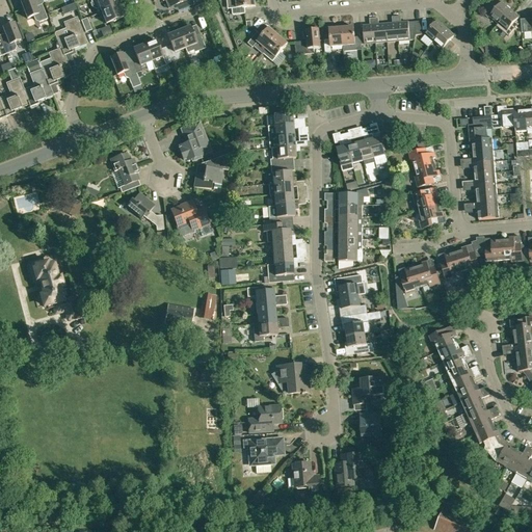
[(36,7),(32,0),(25,0),(21,2),(27,19),(33,17),(35,21),(38,23),(47,19),(42,5),(36,7)]
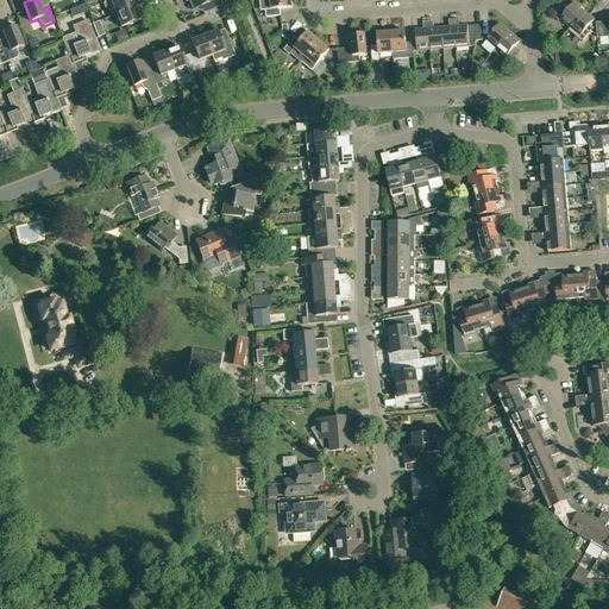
[(117,14),(136,7),(136,5),(137,5),(138,4),(136,0),(104,0),(106,4),(104,4),(105,8),(111,11),(114,10),(117,14)]
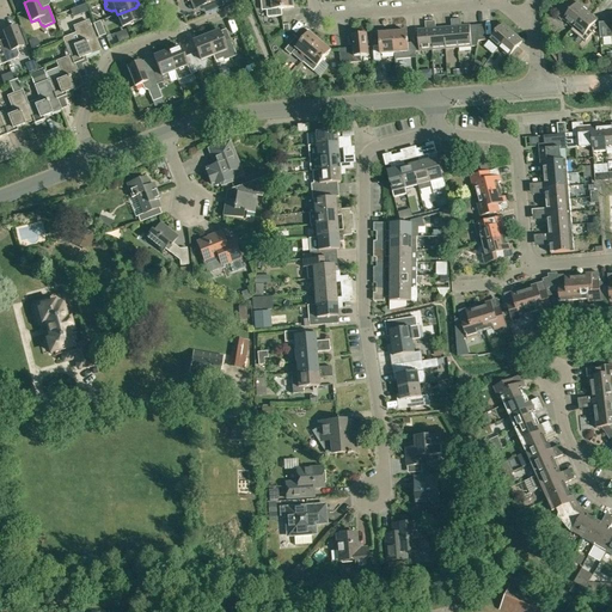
[(185,0),(187,2),(189,1),(193,10),(202,6),(204,13),(218,8),(214,0),(185,0)]
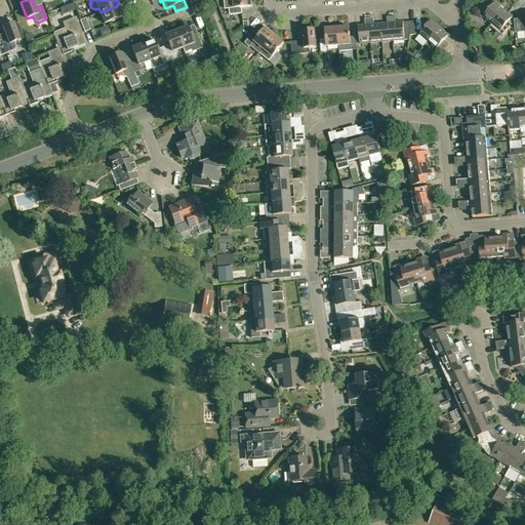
[(229,3),(230,15),(242,13),(241,7),(251,7),(250,0),(233,0),(234,3),(229,3)]
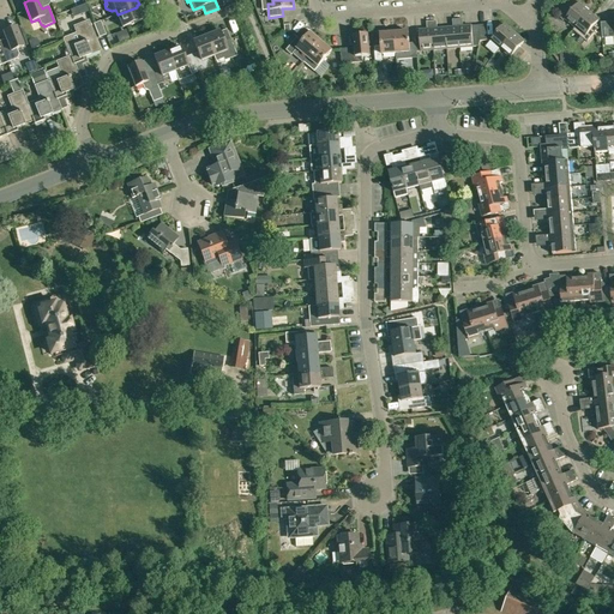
[(565,19),(575,28),(589,12),(578,4),(573,10),(567,5),(558,17),(563,22),(565,19)]
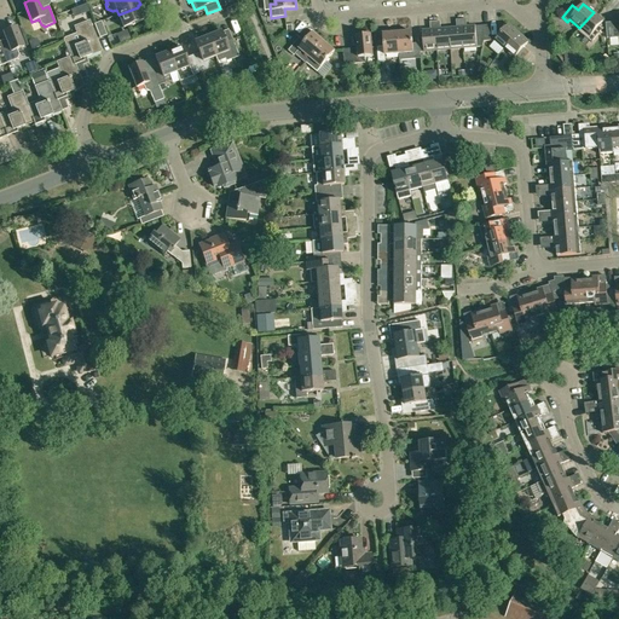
[(143,21),(138,7),(119,15),(123,28),(143,21)]
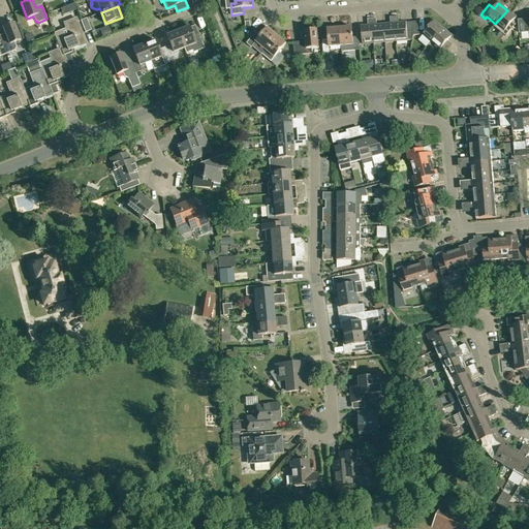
[(509,25),(512,22),(516,18),(507,10),(495,24),(493,27),(504,37),(512,28),(509,25)]
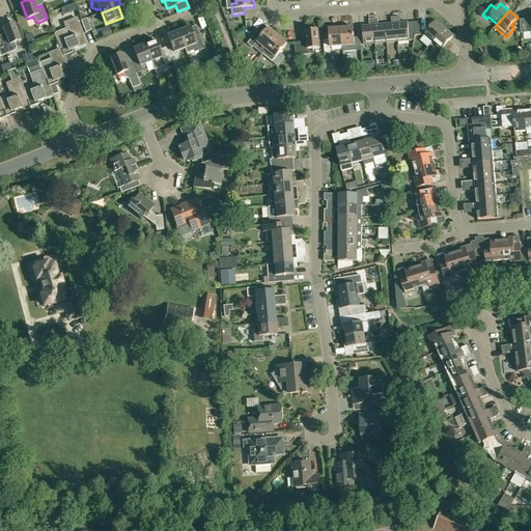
[(386,43),(397,42),(395,17),(391,18),(392,24),(385,25),(386,43)]
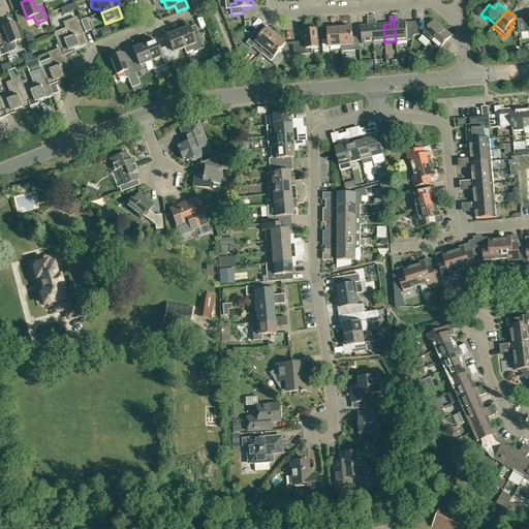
[(413,35),(412,22),(399,23),(398,17),(394,17),(396,41),(412,40),(413,35)]
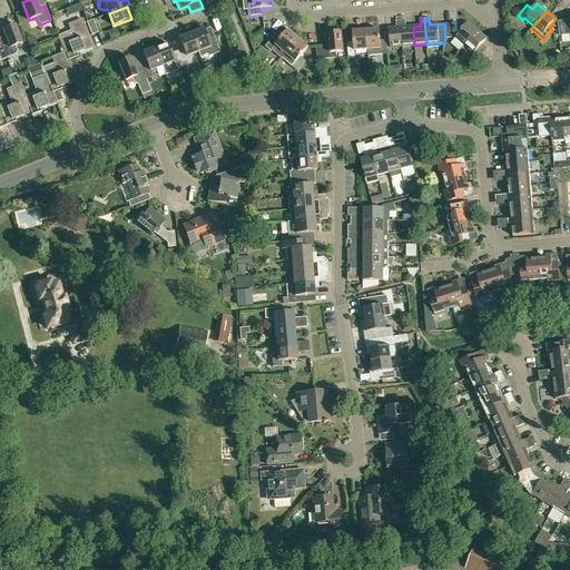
[(87,22),(91,35),(99,32),(94,19),(87,22)]
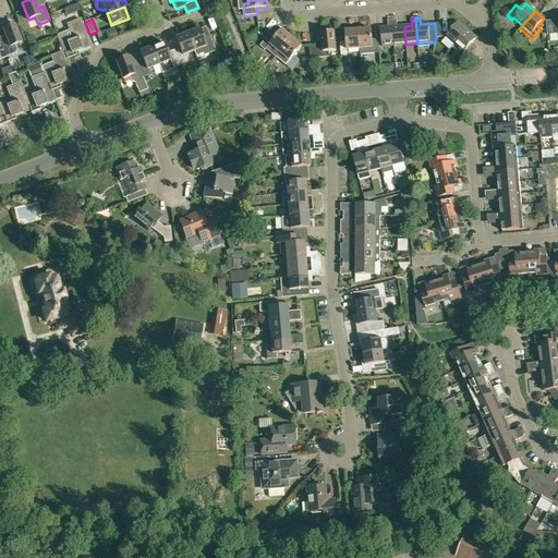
[(60,41),(64,51),(68,59),(76,56),(75,52),(91,46),(81,20),(68,24),(72,36),(60,41)]
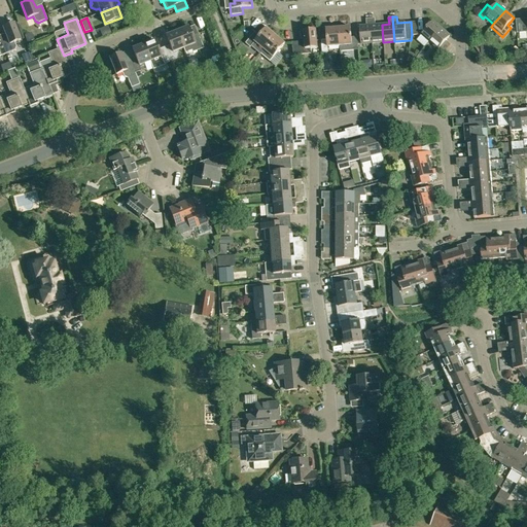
[(373,43),(371,19),(366,20),(366,26),(359,27),(361,44),(373,43)]
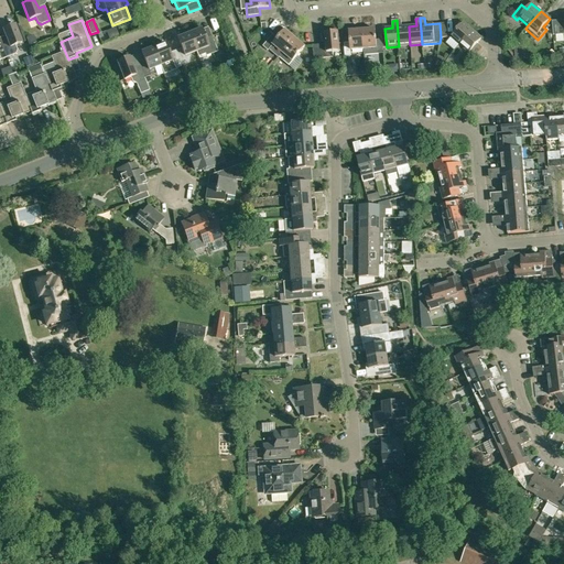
[(399,46),(410,45),(409,26),(401,26),(401,20),(397,20),(399,46)]
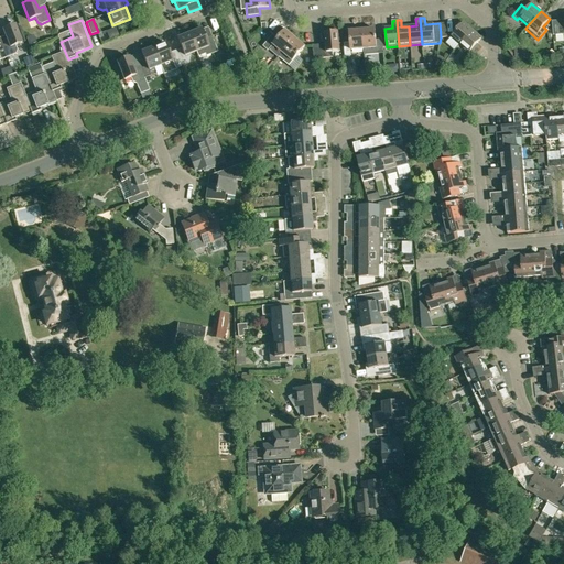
[(451,36),(459,45),(473,30),(463,22),(451,36)]
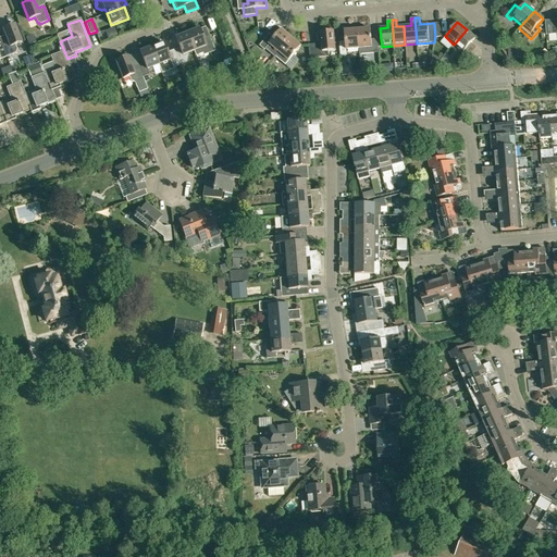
[(2,29),(5,36),(7,39),(0,41),(7,57),(15,53),(17,49),(15,45),(22,42),(15,24),(2,29)]
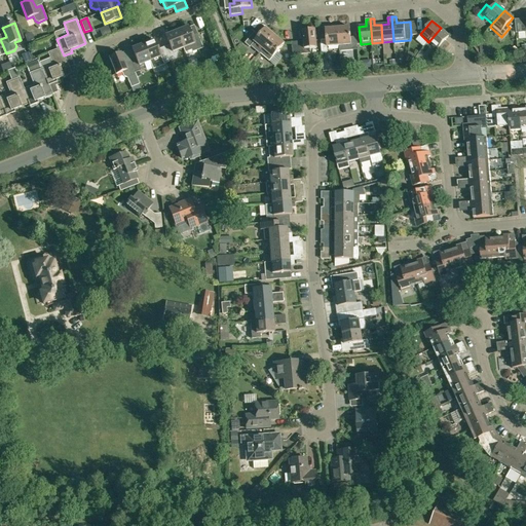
[(177,31),(183,47),(185,52),(191,50),(192,52),(202,48),(197,34),(191,36),(188,27),(177,31)]
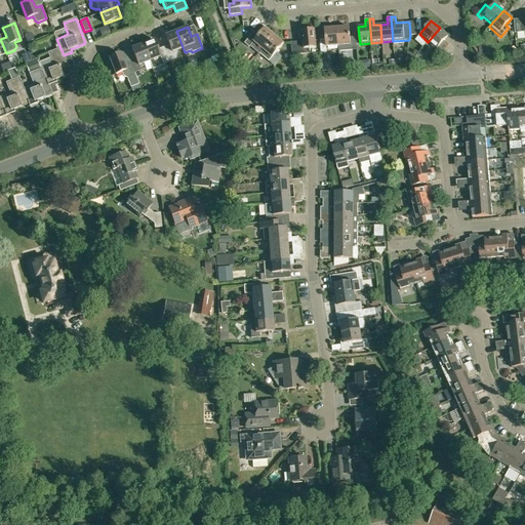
[(315,30),(314,30),(314,27),(303,28),(303,31),(304,41),(297,42),(298,54),(310,53),(310,48),(316,48),(315,30)]
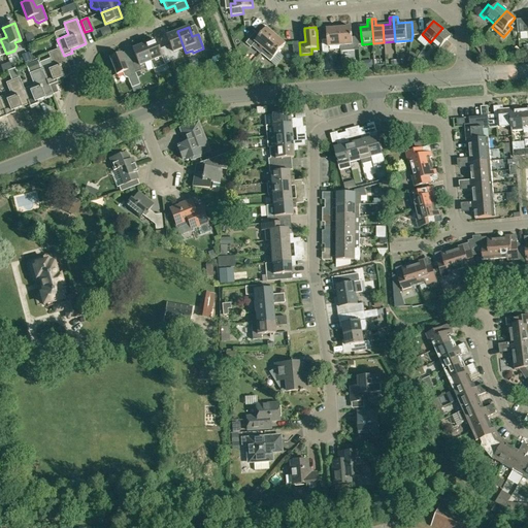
[(351,27),(339,28),(340,46),(353,45),(354,56),(360,55),(358,37),(352,37),(351,27)]
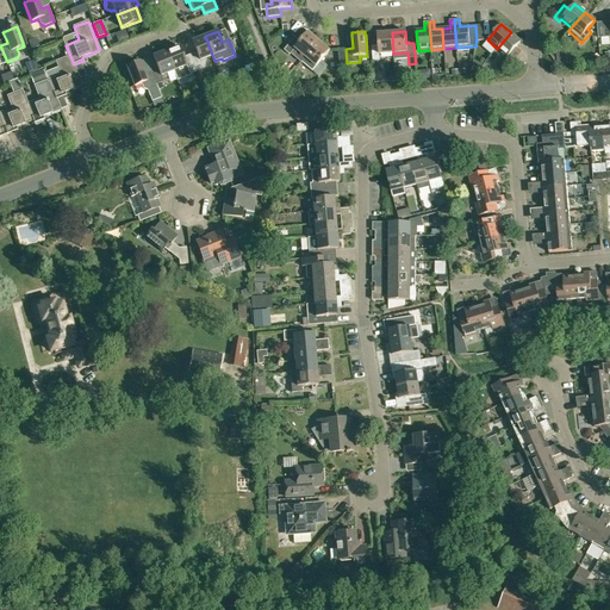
[(300,42),(296,37),(284,50),(290,55),(296,49),(305,57),(319,42),(309,32),(300,42)]
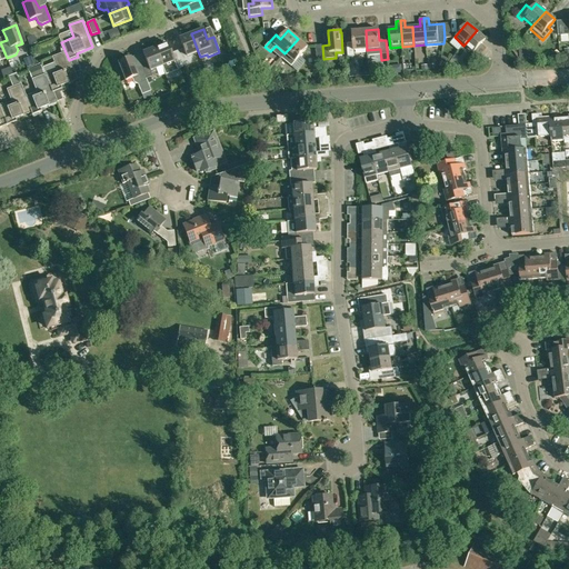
[(353,51),(367,50),(366,30),(352,31),(353,42),(347,43),(348,57),(355,57),(353,51)]
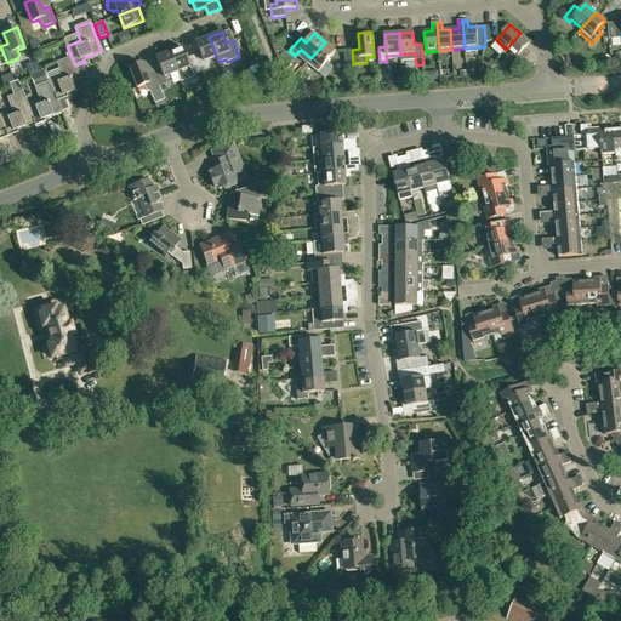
[(530,53),(524,49),(530,43),(520,33),(506,50),(517,58),(514,60),(520,64),(530,53)]
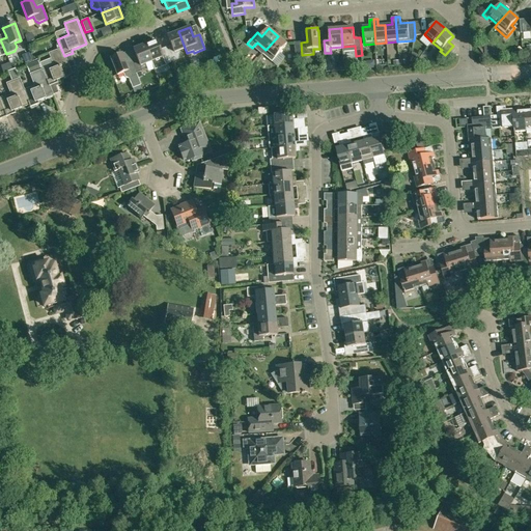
[(185,48),(178,31),(167,35),(171,46),(165,48),(171,62),(179,59),(180,55),(179,51),(185,48)]
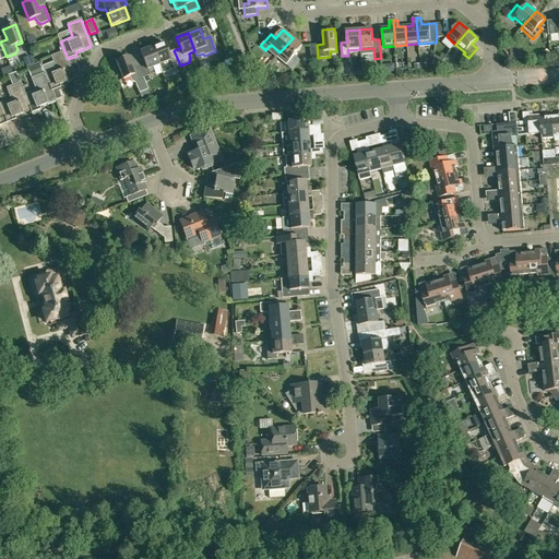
[(293,38),(280,52),(276,57),(286,66),(302,47),(293,38)]
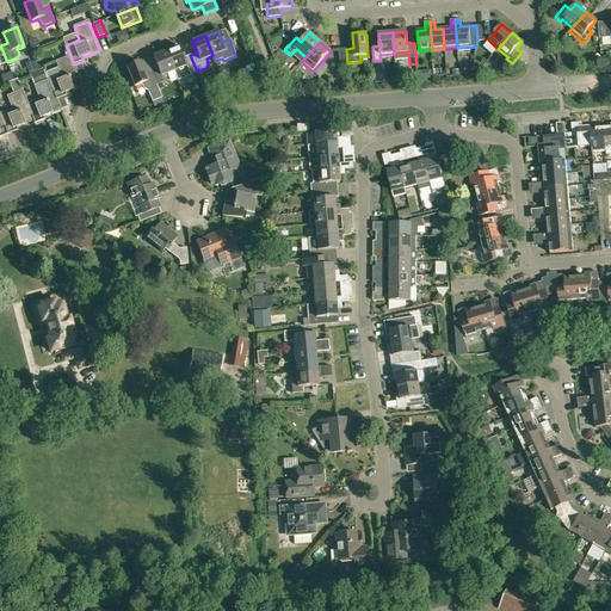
[(166,51),(174,71),(177,79),(197,72),(190,55),(184,57),(179,47),(166,51)]
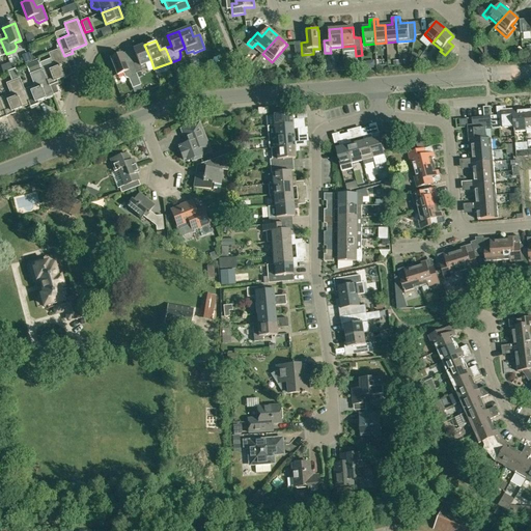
[(483,48),(484,55),(492,55),(491,42),(483,43),(483,48)]
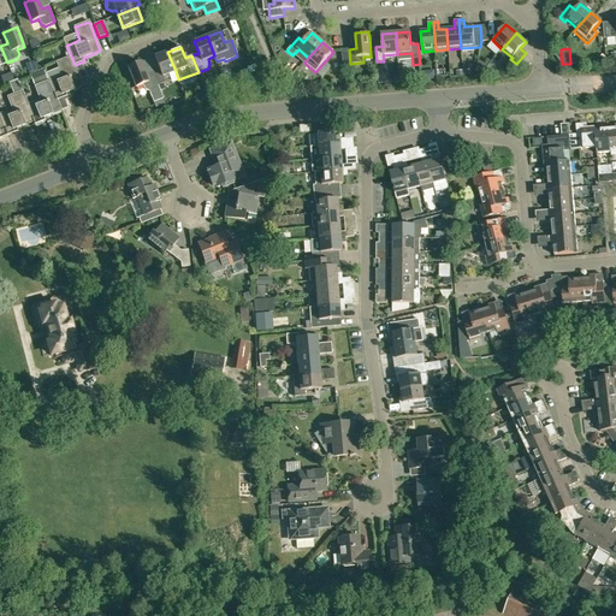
[(158,84),(164,82),(167,81),(170,78),(169,75),(176,71),(167,52),(154,57),(159,69),(152,71),(158,84)]
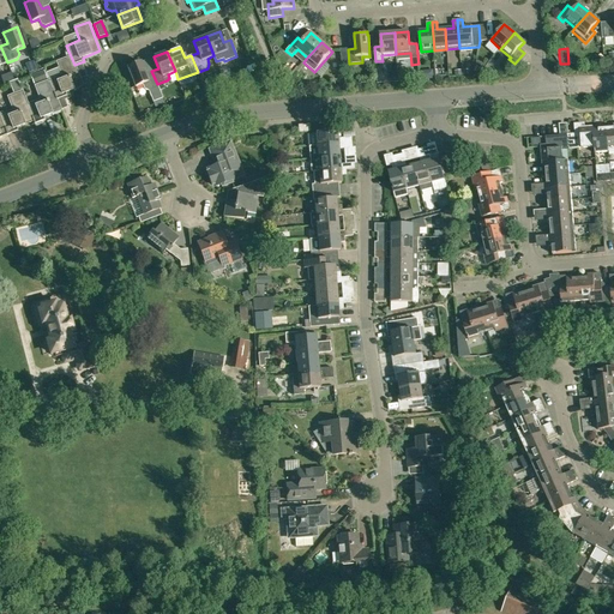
[(46,73),(49,80),(56,100),(66,96),(65,92),(83,86),(74,65),(71,56),(56,62),(59,68),(46,73)]
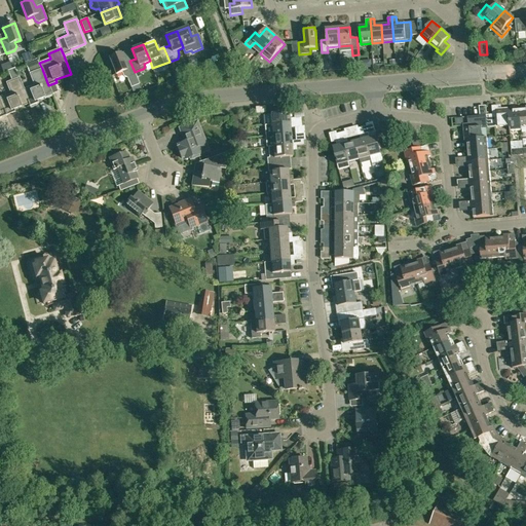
[(140,84),(135,72),(129,61),(124,63),(120,53),(109,58),(115,75),(121,72),(123,76),(127,78),(130,87),(140,84)]
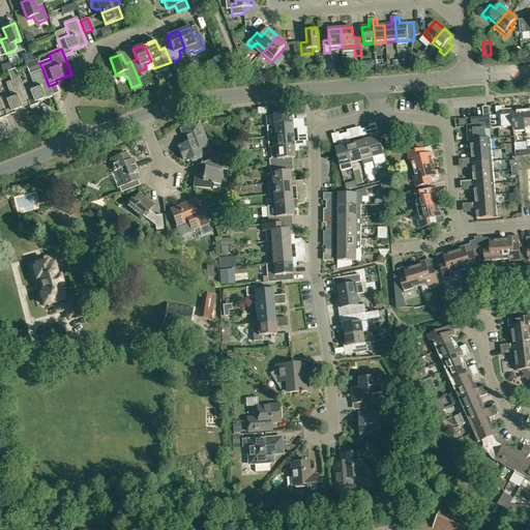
[(374,61),(361,62),(362,69),(362,70),(375,69),(375,68),(374,61)]
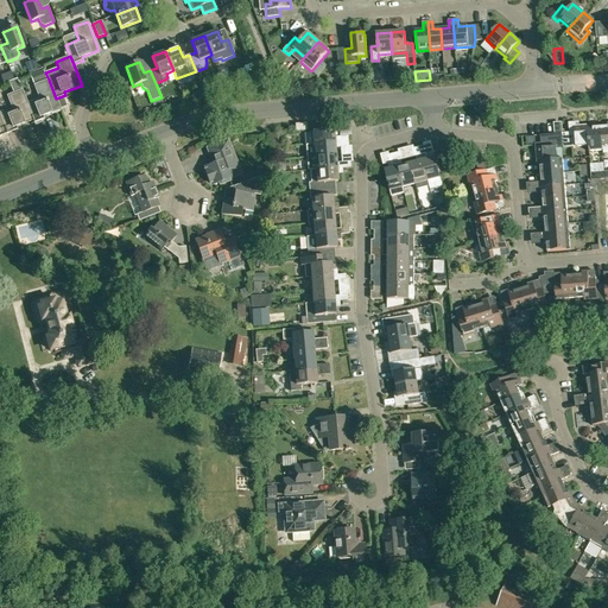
[(13,109),(0,114),(7,133),(18,130),(17,127),(33,120),(27,103),(17,78),(8,82),(13,94),(7,96),(13,109)]
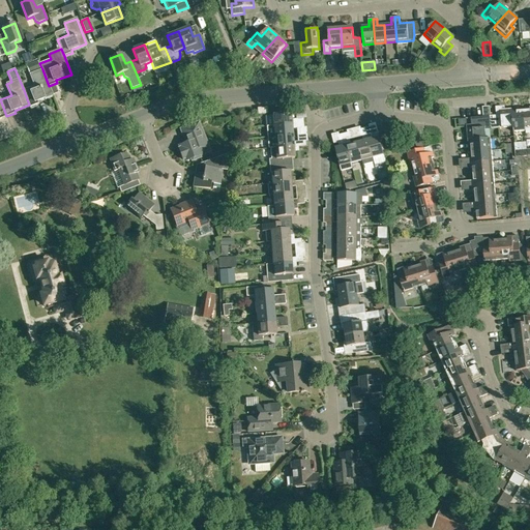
[(29,105),(30,107),(38,104),(37,101),(53,95),(49,86),(42,69),(30,75),(34,86),(24,90),(29,105)]
